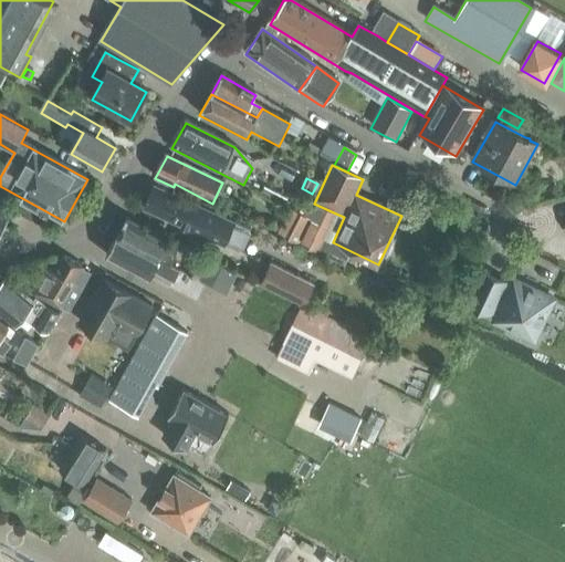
[(234,225),(175,196),(154,186),(150,196),(145,210),(225,247),(240,253),(244,252),(251,236),(250,231),(234,225)]
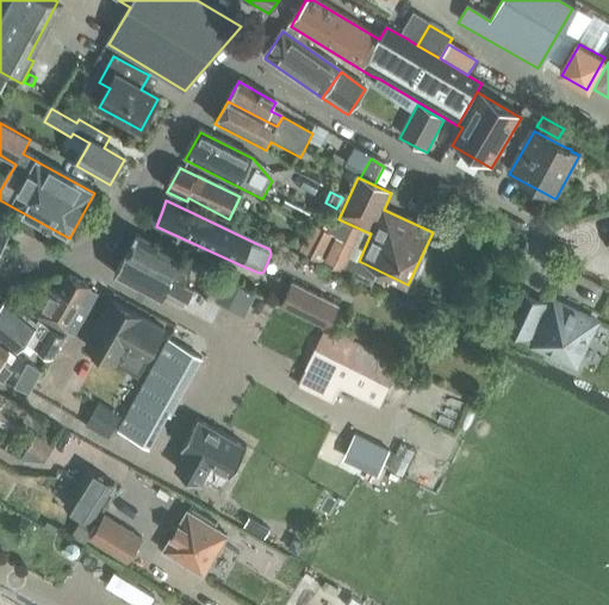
[(299,218),(302,212),(286,204),(284,210),(299,218)]
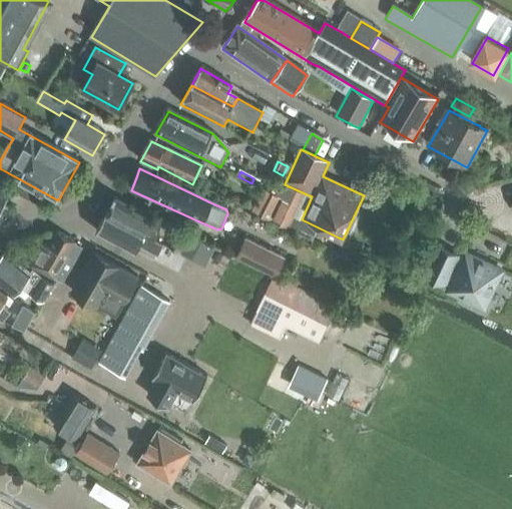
[(282,200),(271,222),(291,232),(307,194),(285,184),(278,198),(282,200)]
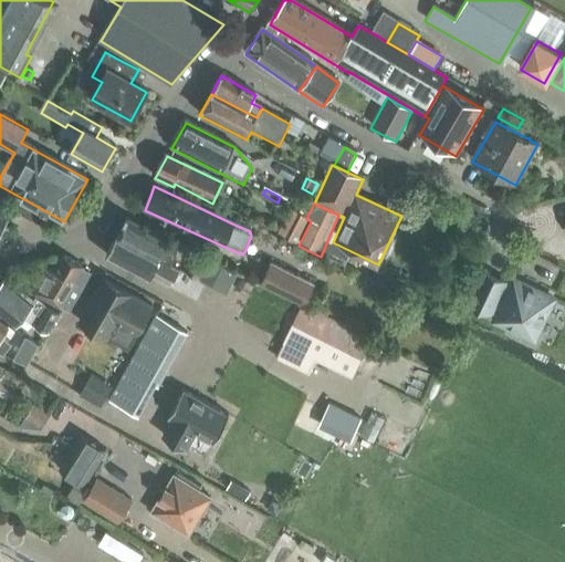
[(299,246),(311,221),(306,219),(292,211),(280,236),(299,246)]
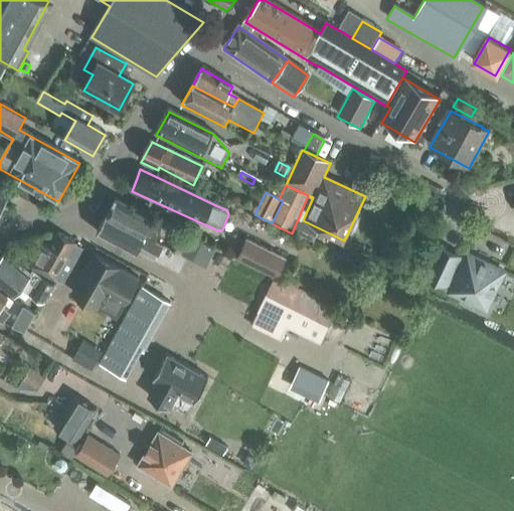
[(107,214),(160,244),(162,240),(158,238),(161,233),(150,227),(155,219),(116,198),(107,214)]
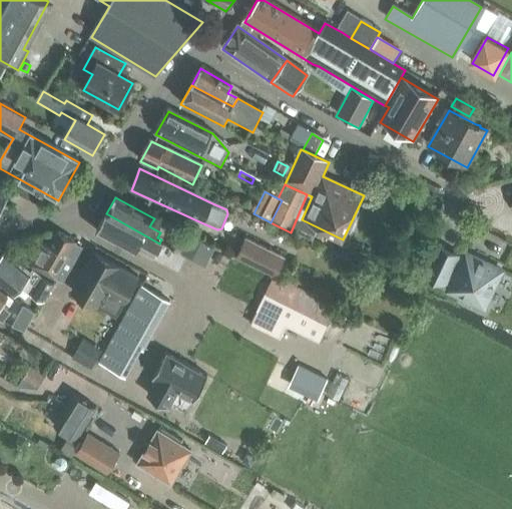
[(154,252),(159,243),(106,213),(97,232),(134,253),(139,245),(154,252)]
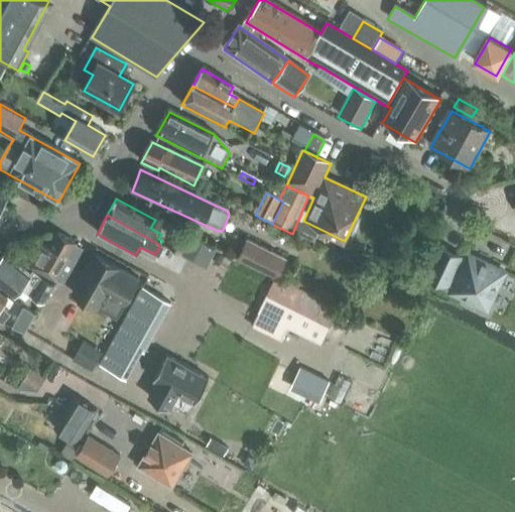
[(183,256),(192,239),(180,233),(171,251),(183,256)]
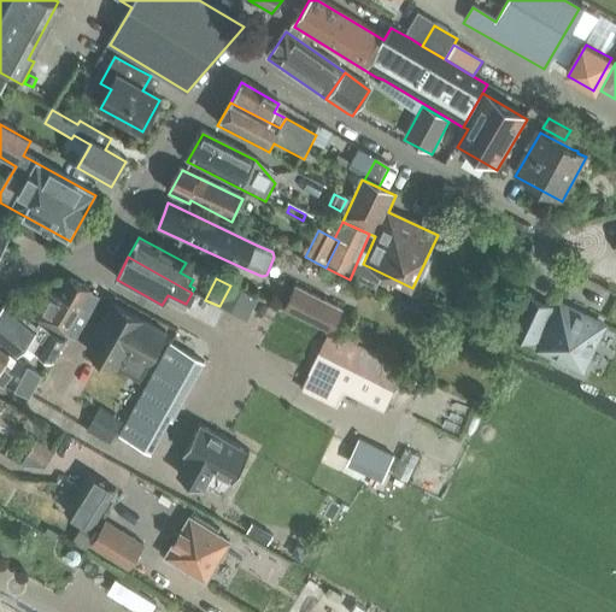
[(99,300),(89,295),(91,293),(68,282),(59,299),(51,294),(35,322),(75,343),(99,300)]
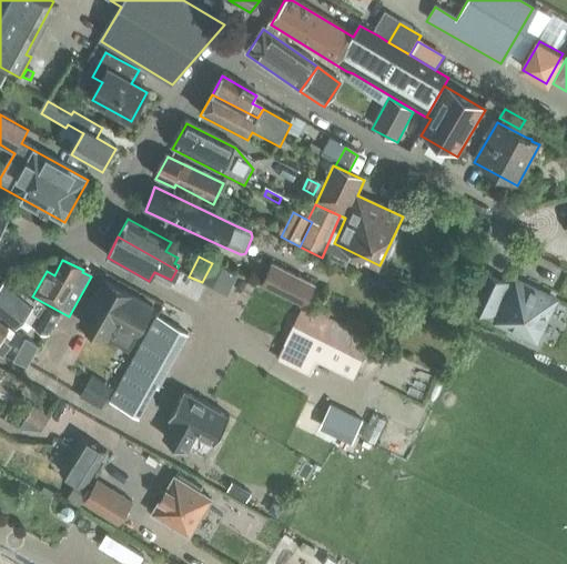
[(212,263),(202,282),(229,295),(239,277),(212,263)]
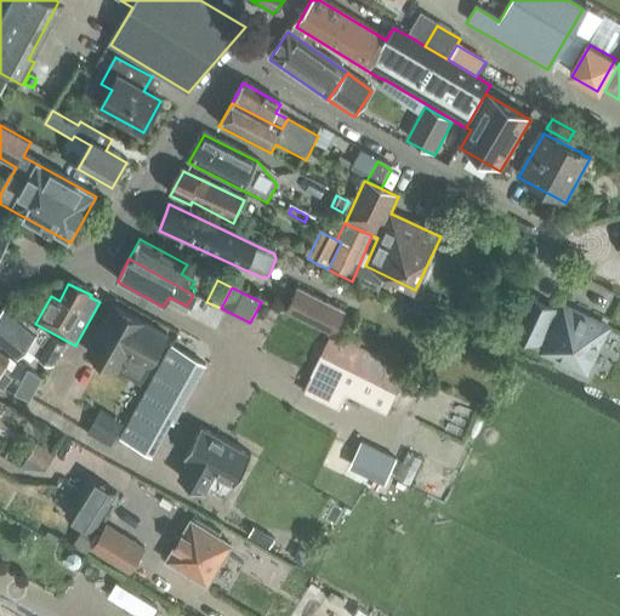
[(336,337),(335,337),(347,314),(297,290),(286,313),(333,335),(312,377),(303,394),(340,412),(348,395),(379,410),(381,406),(396,414),(410,380),(397,372),(399,368),(336,337)]
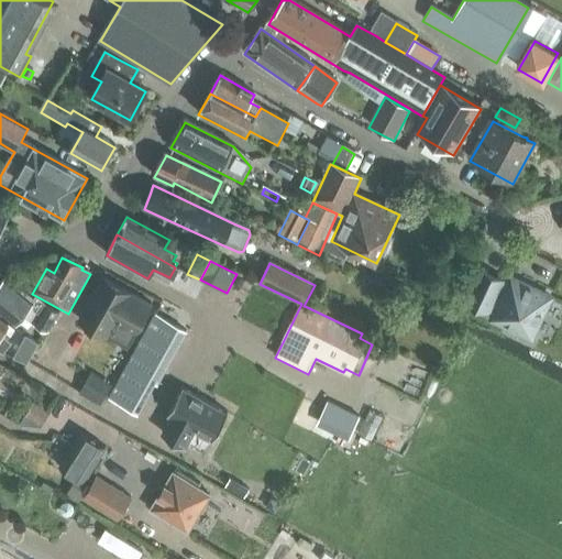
[(467,303),(495,316),(493,320),(533,339),(552,299),(511,281),(509,285),(482,272),(467,303)]
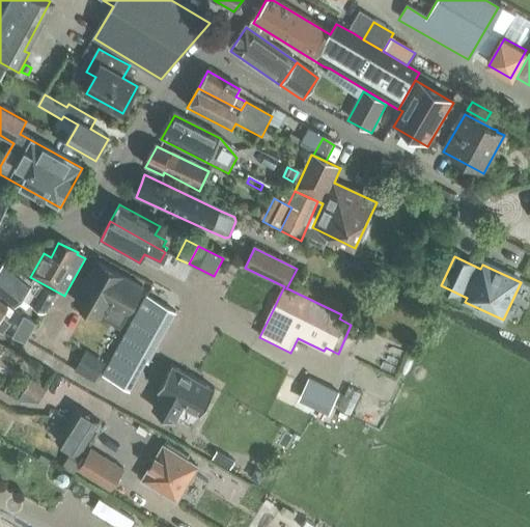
[(119,332),(143,288),(98,262),(73,306),(119,332)]
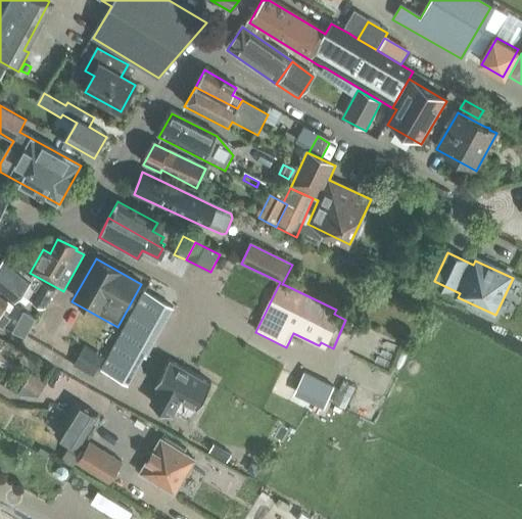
[(31,301),(44,310),(55,291),(42,284),(33,277),(31,280),(20,272),(18,273),(4,262),(0,266),(0,291),(13,302),(20,293),(31,301)]
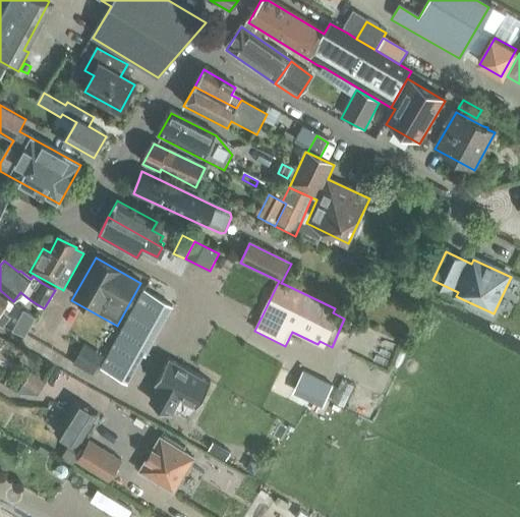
[(173,308),(146,292),(102,369),(123,382),(140,351),(147,354),(173,308)]
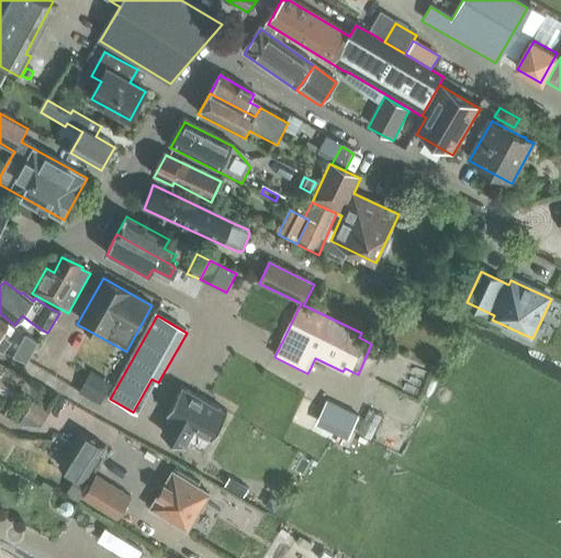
[(0,353),(2,355),(10,344),(0,336),(7,326),(0,321),(0,353)]
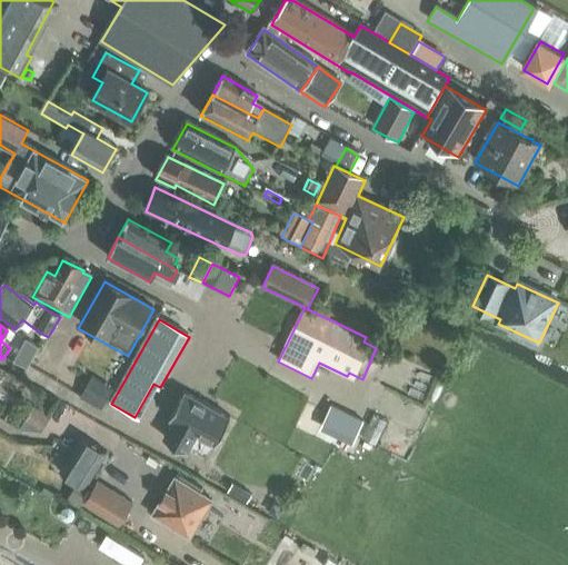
[(17,360),(15,365),(27,370),(28,367),(31,364),(19,357),(17,360)]
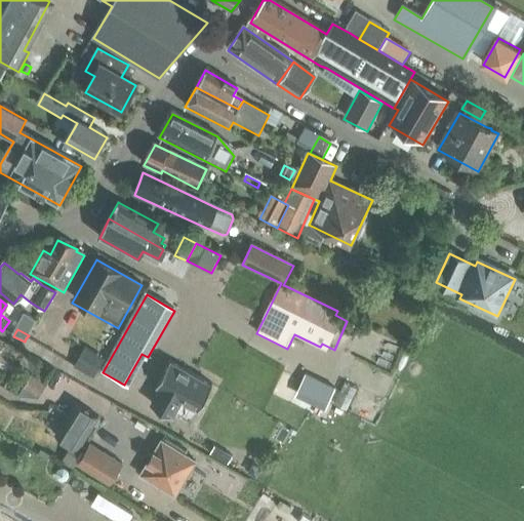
[(94,376),(104,359),(85,348),(75,365),(94,376)]
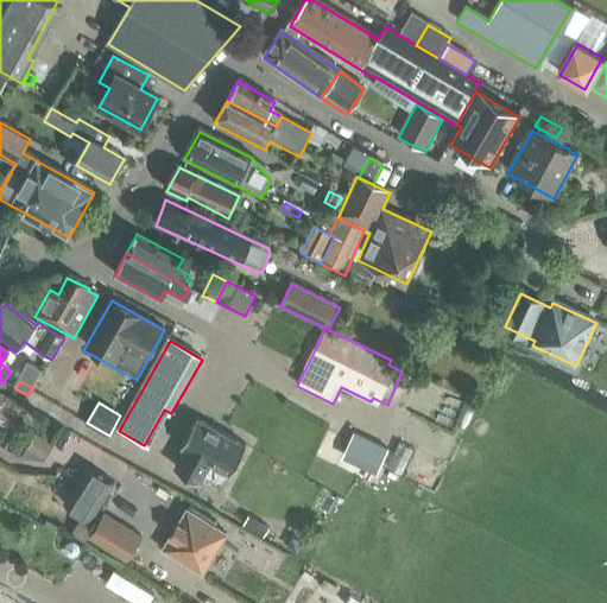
[(246,448),(197,420),(182,448),(187,450),(176,469),(201,483),(212,464),(231,475),(246,448)]
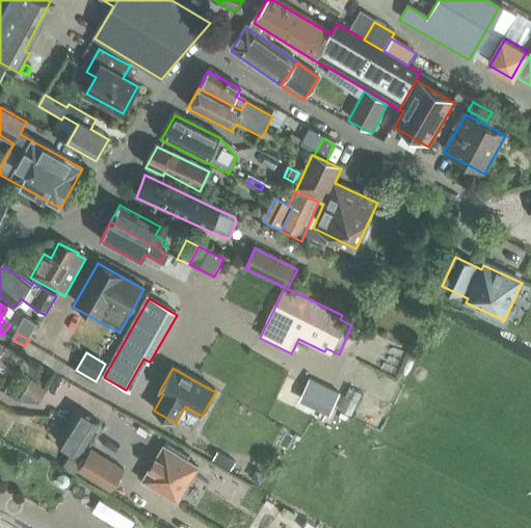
[(302,397),(333,412),(340,396),(310,381),(302,397)]
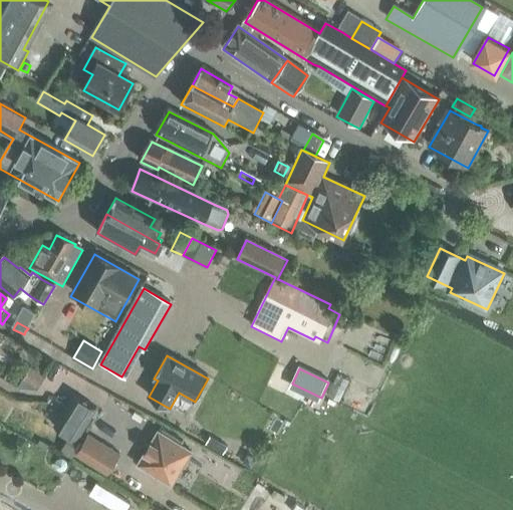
[(74,397),(55,428),(78,442),(97,411),(74,397)]
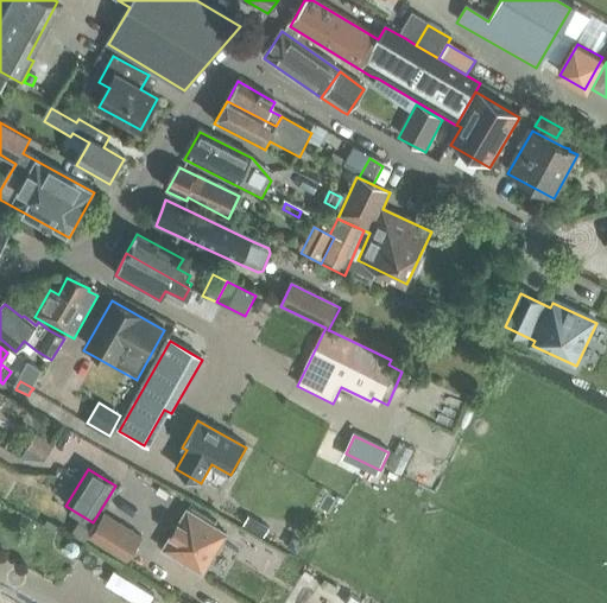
[(200,577),(225,539),(184,514),(160,552),(200,577)]
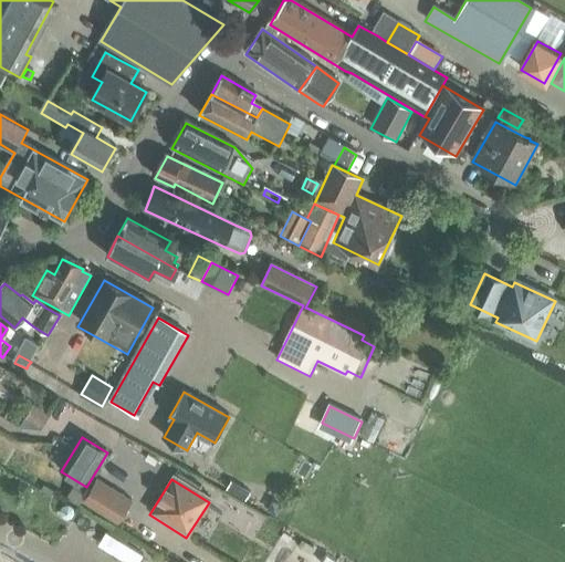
[(84,503),(118,524),(132,502),(98,481),(84,503)]
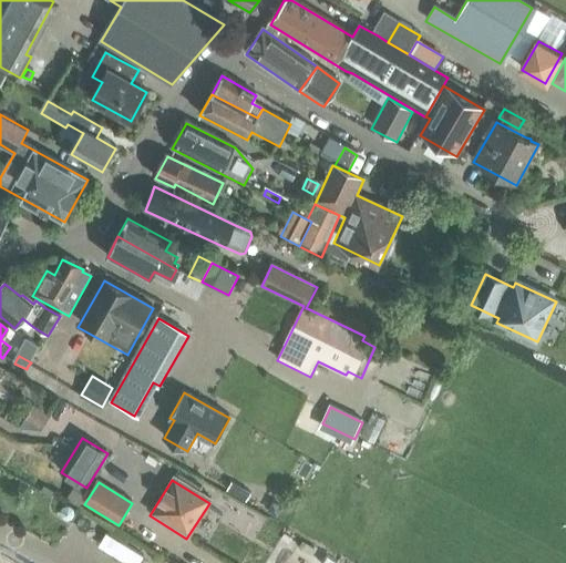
[(68,502),(78,508),(89,491),(79,484),(68,502)]
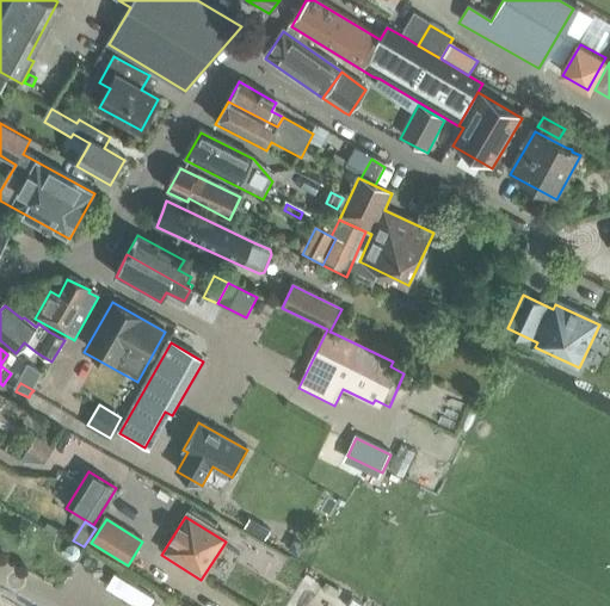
[(263,529),(257,537),(265,542),(270,533),(263,529)]
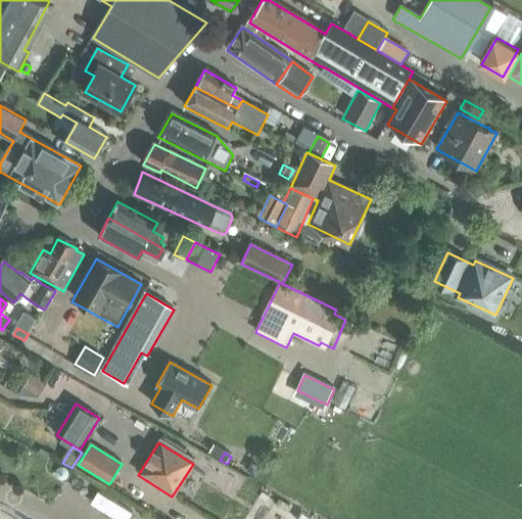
[(252,465),(247,474),(255,479),(261,470),(252,465)]
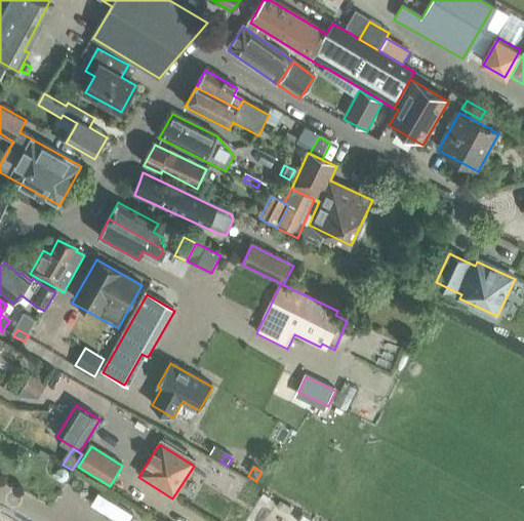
[(21,520),(0,509),(0,520),(21,520)]
